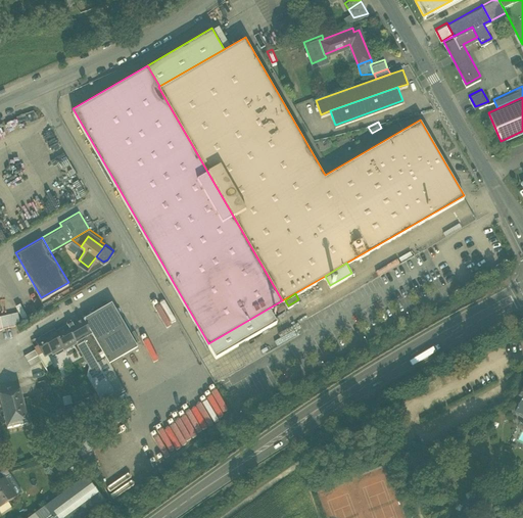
[(83,316),(85,320),(105,355),(109,361),(133,347),(137,344),(111,299),(83,316)]
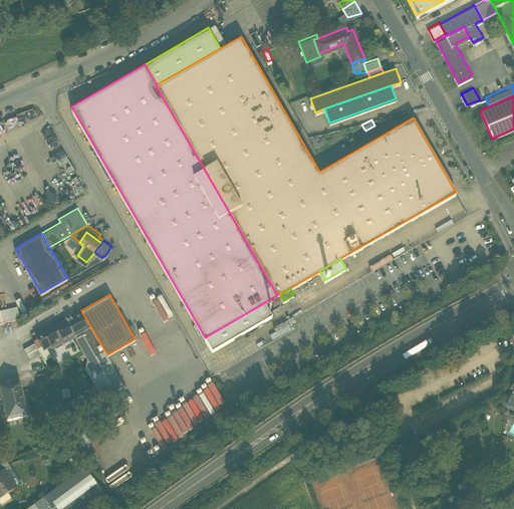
[(272,314),(265,302),(205,337),(212,349),(272,314)]
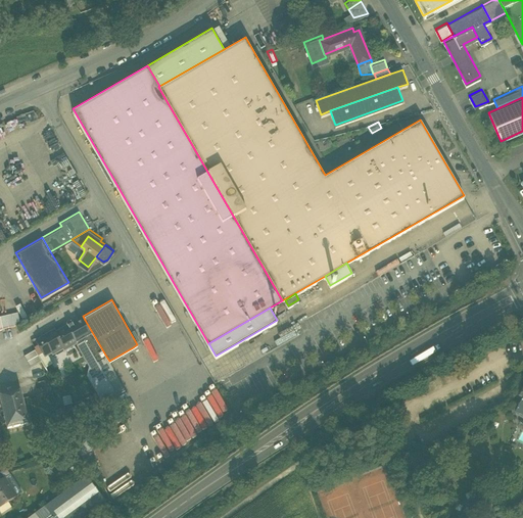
[(17,309),(11,311),(14,323),(20,321),(17,309)]
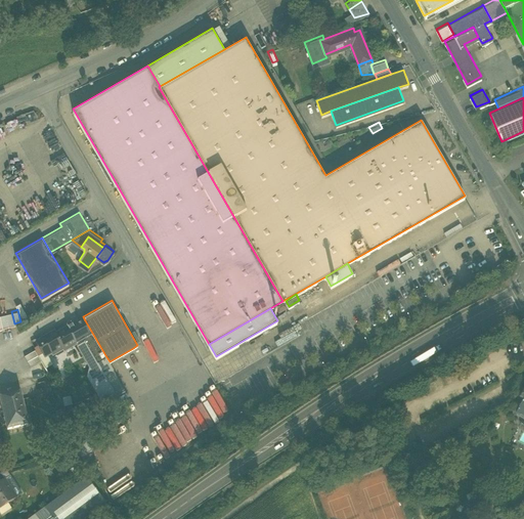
[(8,325),(14,323),(11,311),(6,312),(8,325)]
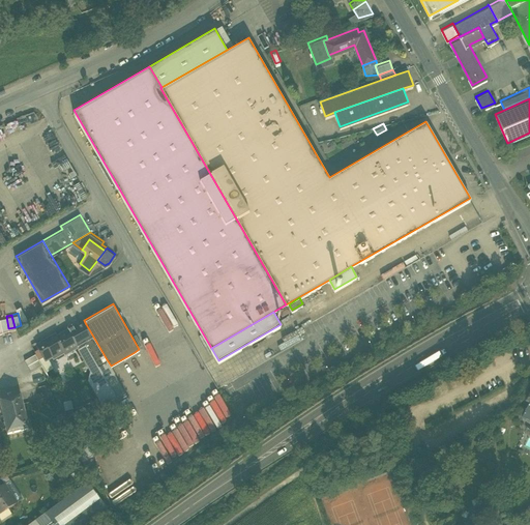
[(3,329),(8,328),(6,316),(0,317),(3,329)]
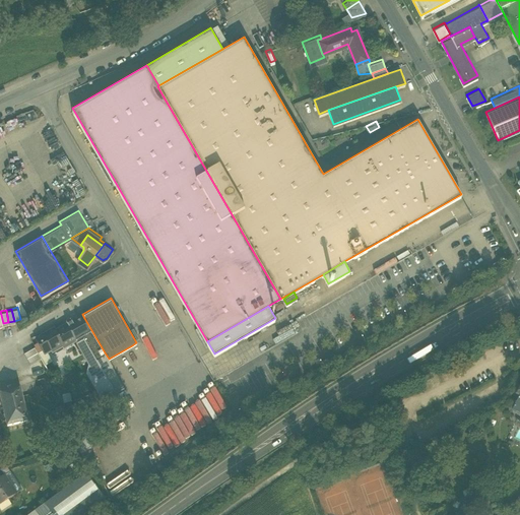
[(66,319),(70,325),(74,323),(73,321),(70,316),(69,316),(66,317),(66,319)]
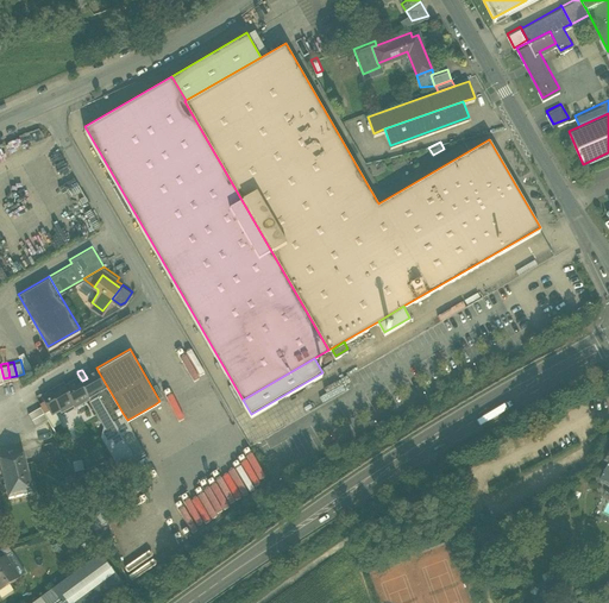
[(99,372),(87,378),(82,381),(89,395),(90,397),(98,393),(113,418),(123,413),(99,372)]
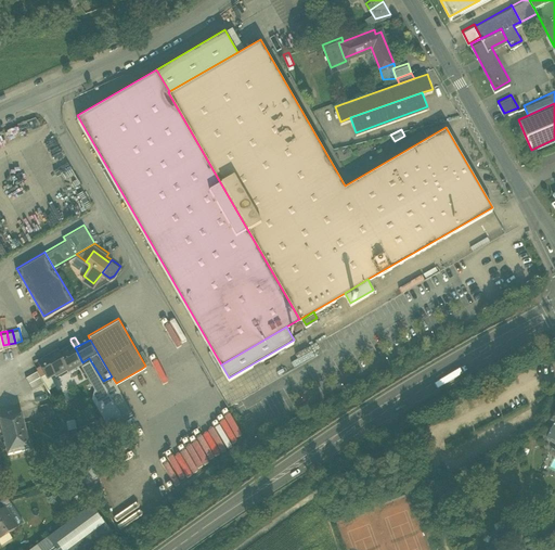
[(68,368),(81,360),(75,347),(71,341),(65,344),(66,345),(59,348),(57,346),(44,354),(47,359),(42,362),(47,369),(49,373),(50,372),(56,369),(55,367),(65,361),(68,368)]
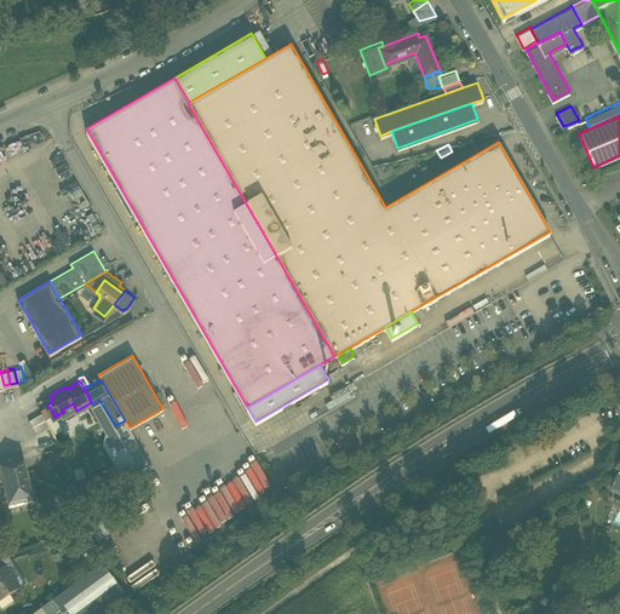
[(45,417),(52,412),(47,405),(52,401),(50,395),(64,386),(65,389),(74,385),(73,384),(67,388),(64,385),(41,399),(45,405),(40,407),(41,411),(45,417)]
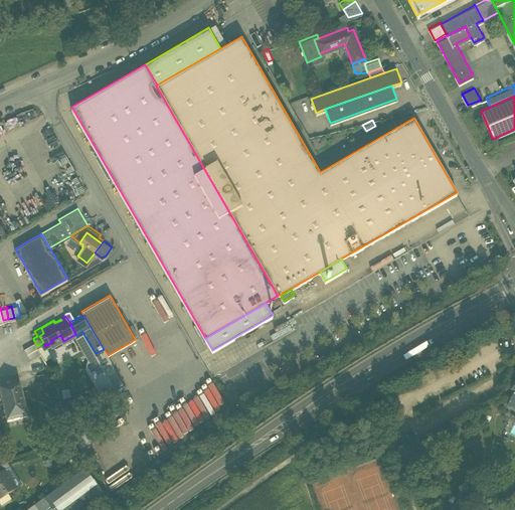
[(82,332),(76,336),(89,357),(87,366),(102,393),(115,386),(103,365),(111,360),(110,358),(108,355),(104,349),(96,353),(82,332)]
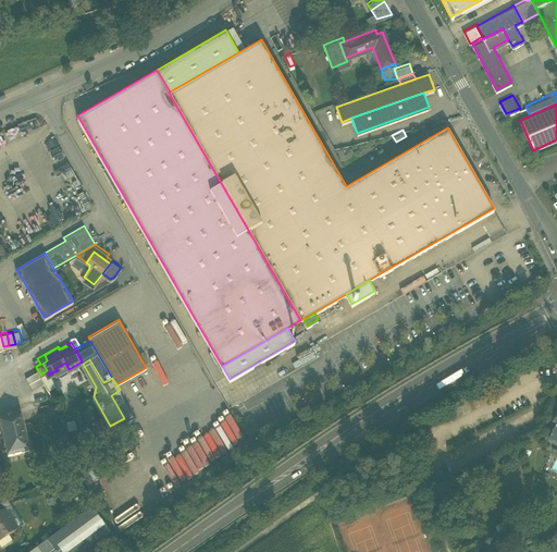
[(25,375),(28,381),(40,375),(37,369),(25,375)]
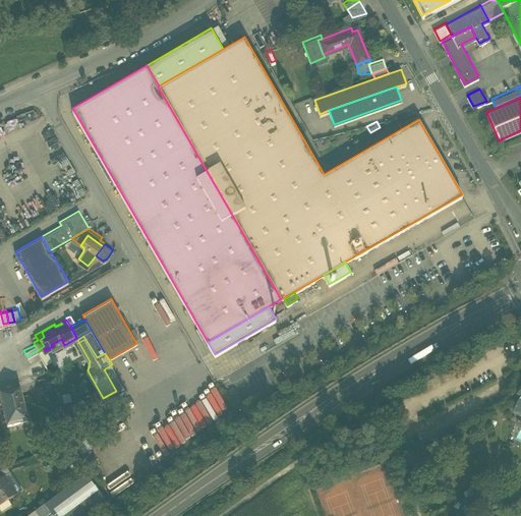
[(44,346),(38,350),(41,355),(45,363),(52,358),(47,349),(46,350),(44,346)]
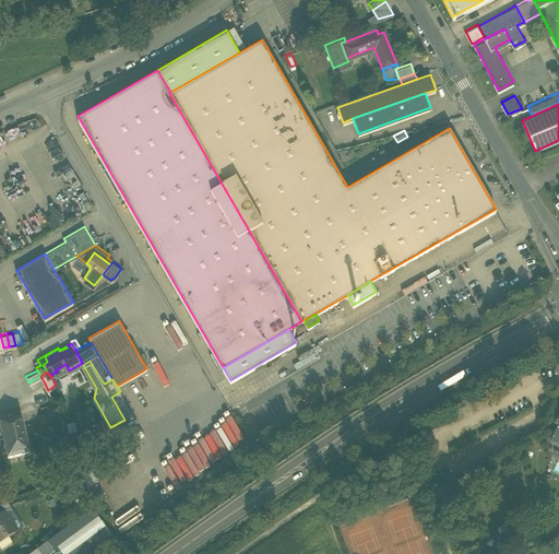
[(44,381),(40,376),(28,382),(32,388),(44,381)]
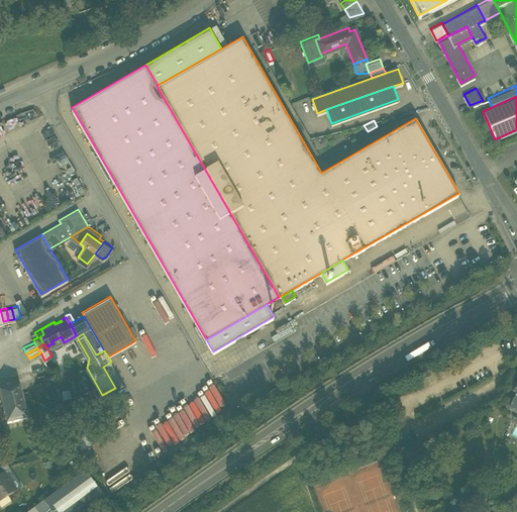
[(103,367),(115,388),(123,383),(111,362),(103,367)]
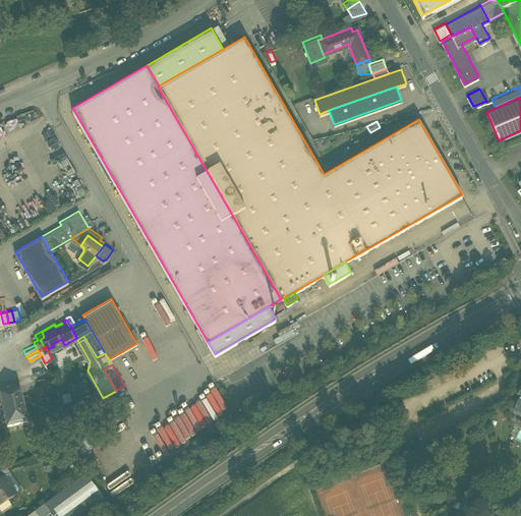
[(0,389),(8,422),(27,417),(19,385),(14,386),(2,389),(0,389)]
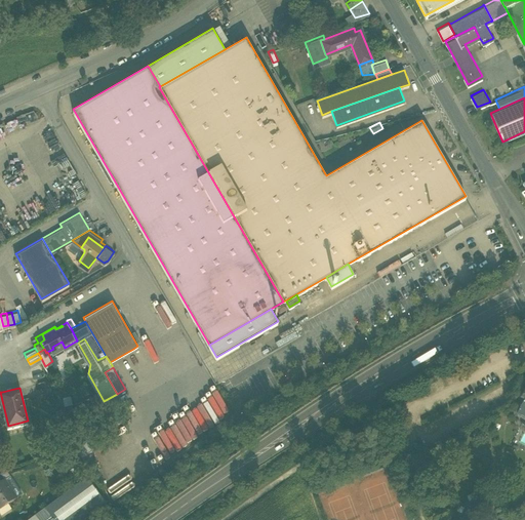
[(214,408),(224,403),(217,389),(208,393),(214,408)]
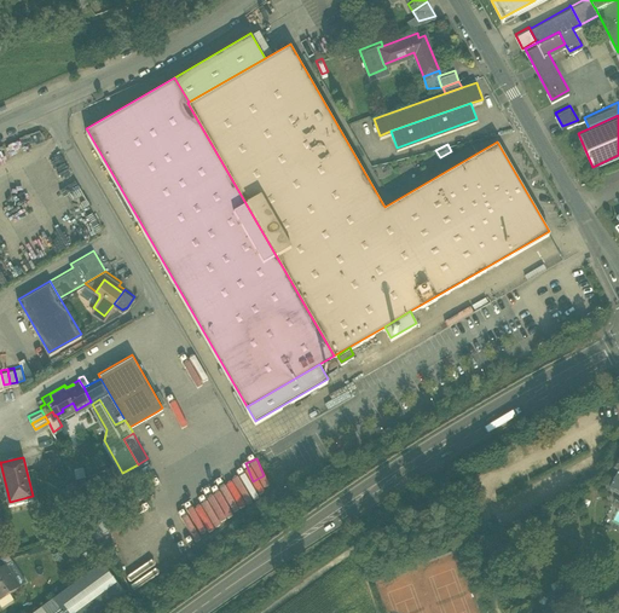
[(67,469),(63,462),(55,466),(58,474),(67,469)]
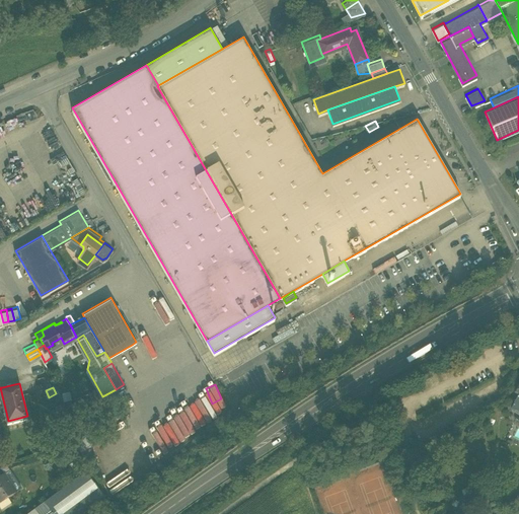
[(72,397),(70,388),(62,390),(64,398),(72,397)]
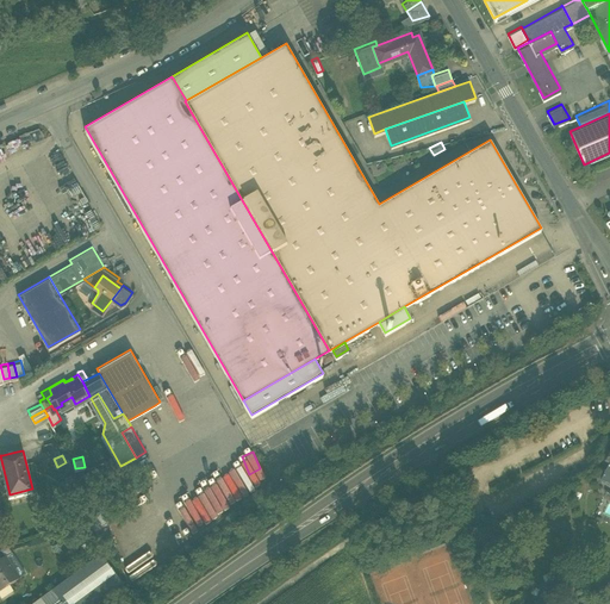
[(235,496),(248,489),(234,465),(222,472),(235,496)]
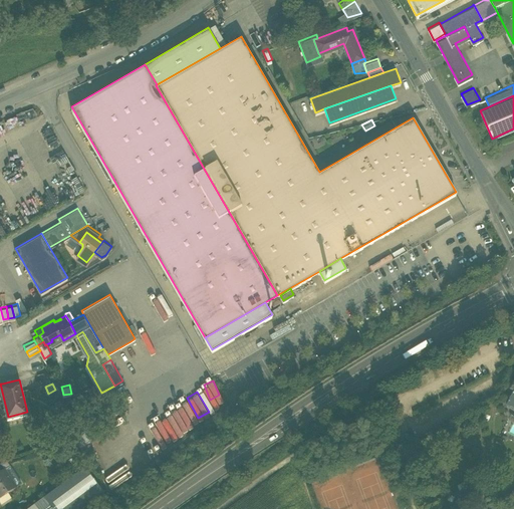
[(62,404),(59,397),(53,399),(56,406),(62,404)]
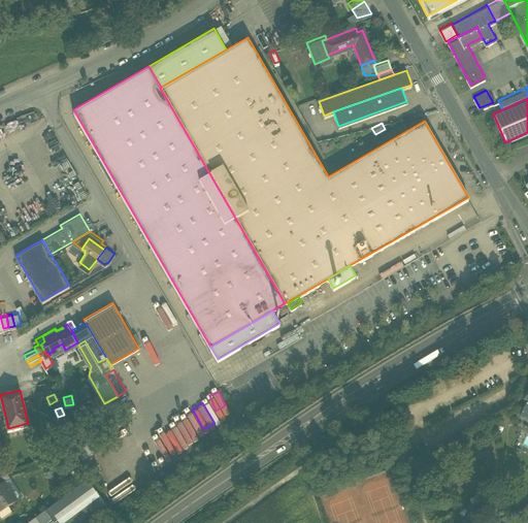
[(186,416),(166,427),(174,442),(185,436),(188,442),(197,435),(186,416)]
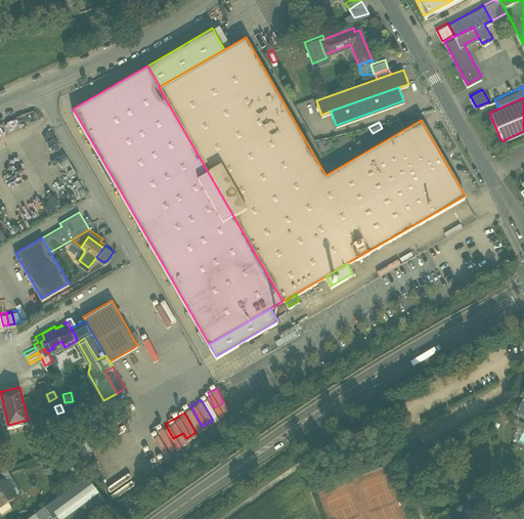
[(76,443),(82,453),(87,450),(82,441),(76,443)]
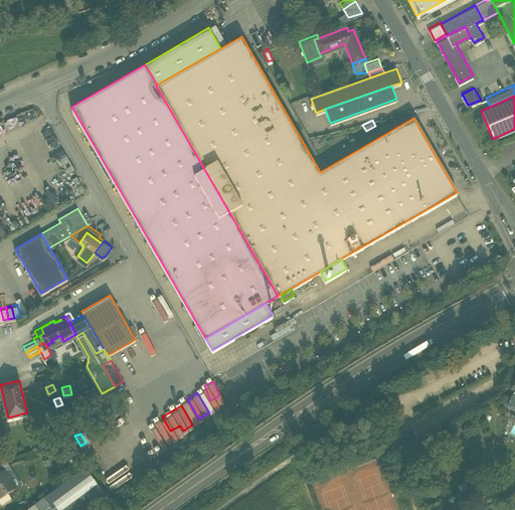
[(86,456),(91,453),(86,443),(80,446),(86,456)]
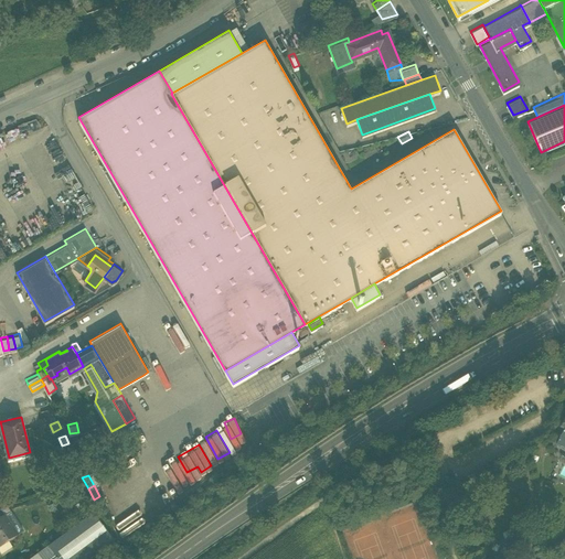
[(94,500),(97,506),(103,504),(99,496),(94,500)]
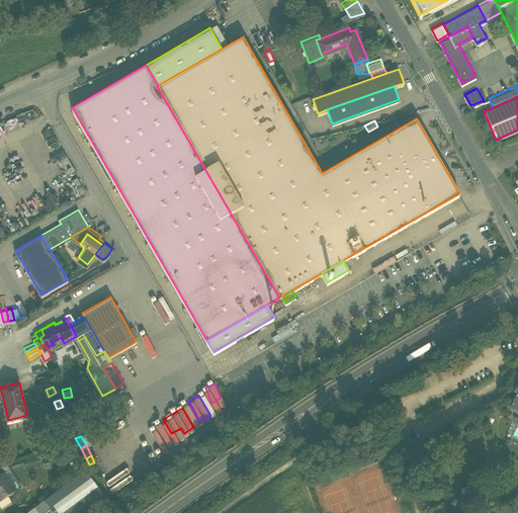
[(10,467),(6,461),(0,463),(4,471),(10,467)]
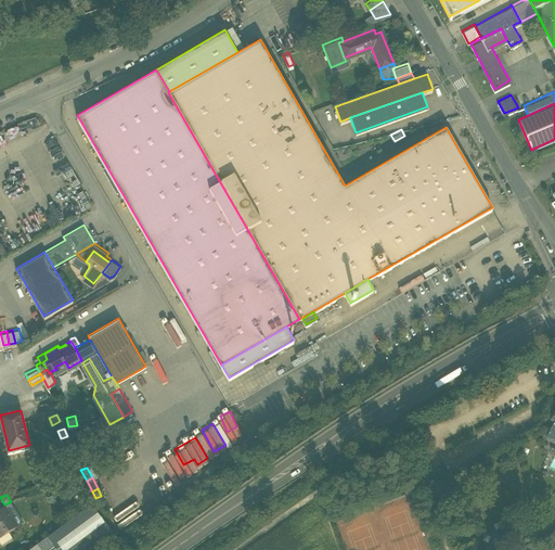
[(11,501),(4,504),(16,523),(23,519),(11,501)]
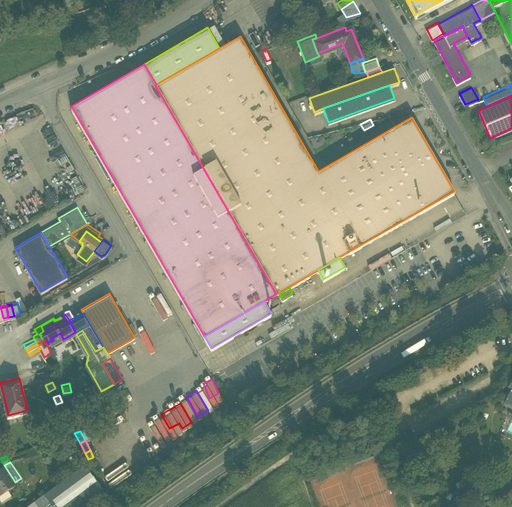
[(45,491),(43,492),(53,506),(74,506),(102,487),(83,462),(45,491)]
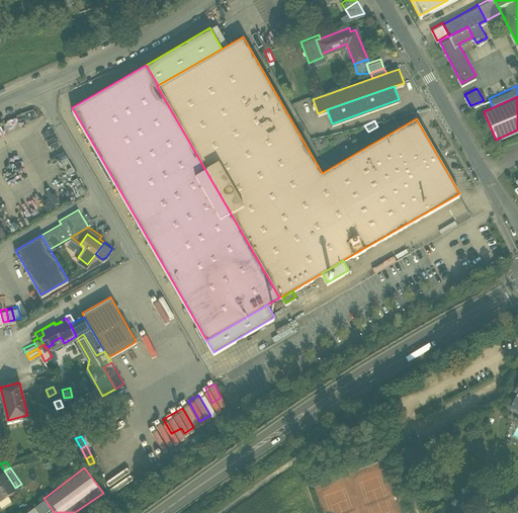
[(0,498),(15,488),(4,471),(0,473),(0,498)]
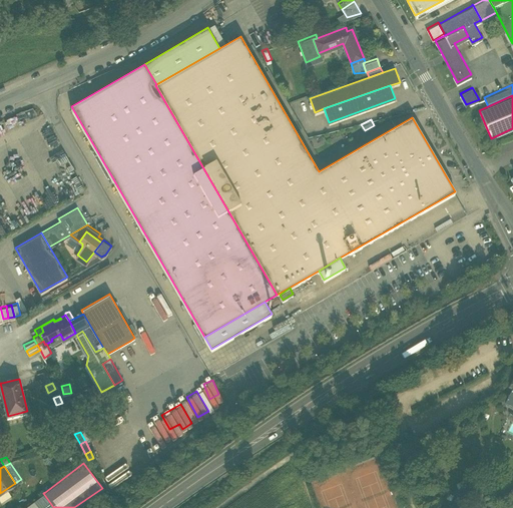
[(23,507),(53,507),(43,493),(23,507)]
